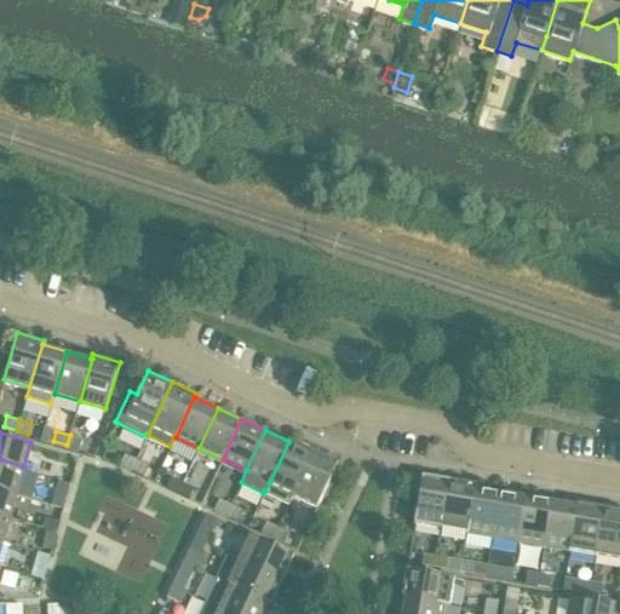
[(78,448),(80,439),(70,435),(67,445),(78,448)]
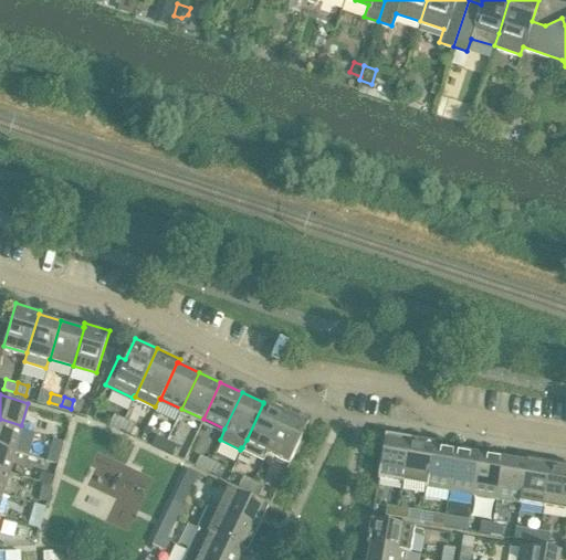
[(268,450),(286,410),(264,399),(263,402),(263,403),(247,440),(242,447),(242,448),(262,458),(266,448),(268,450)]
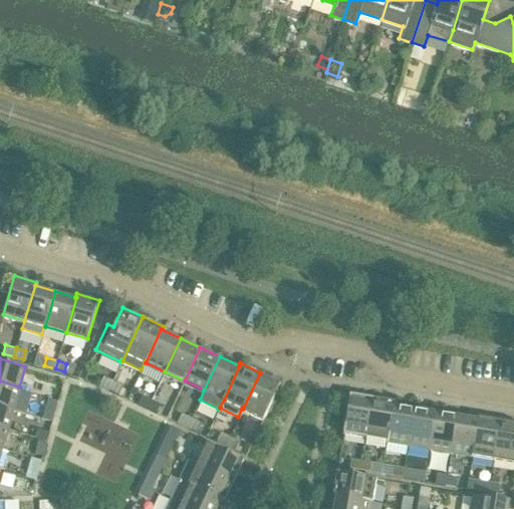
[(263,419),(281,382),(260,372),(243,409),(263,419)]
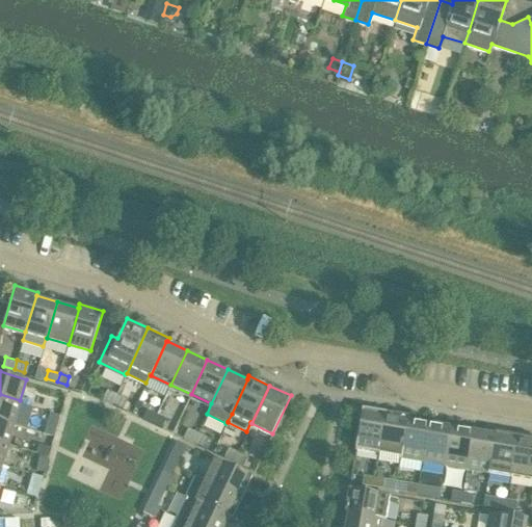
[(113,401),(117,393),(107,388),(103,396),(113,401)]
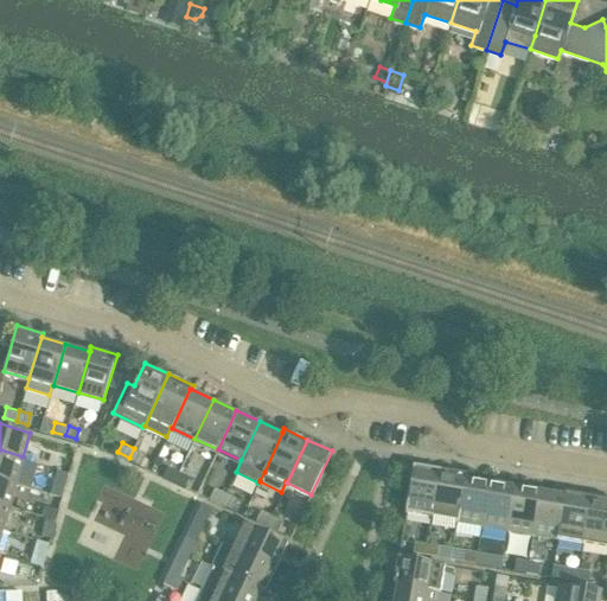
[(139,462),(144,453),(134,448),(129,458),(139,462)]
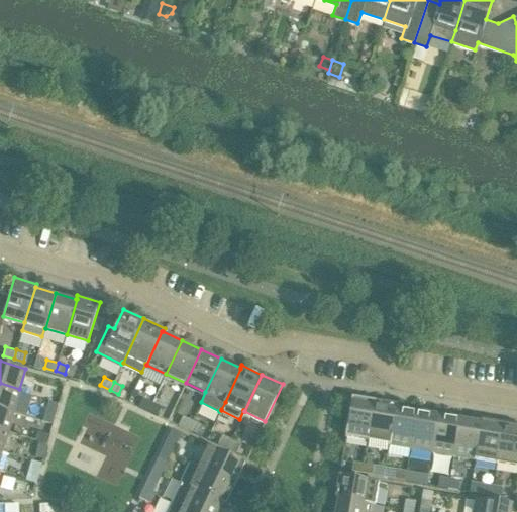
[(0,405),(13,409),(19,389),(0,383),(0,405)]
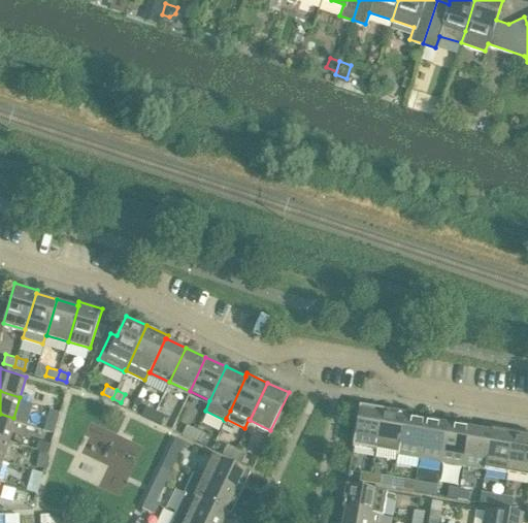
[(153,418),(156,410),(145,403),(141,412),(153,418)]
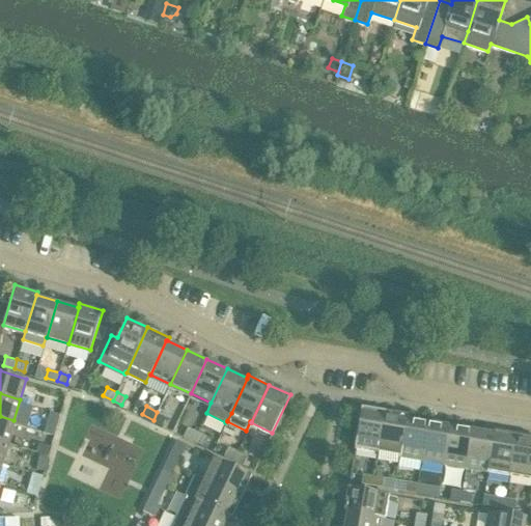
[(379,450),(385,410),(362,406),(356,446),(379,450)]
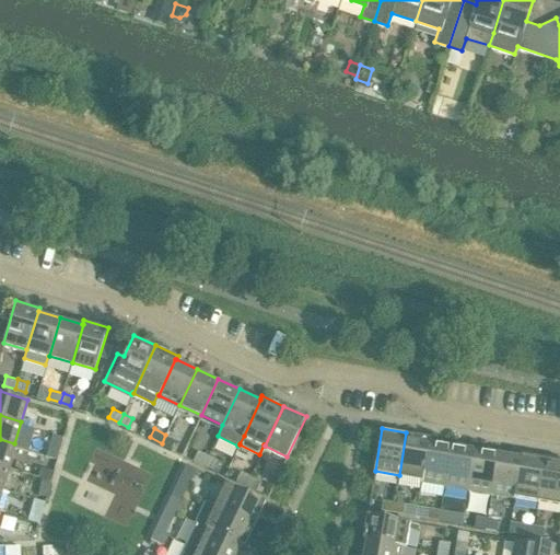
[(60,446),(62,436),(51,432),(49,442),(60,446)]
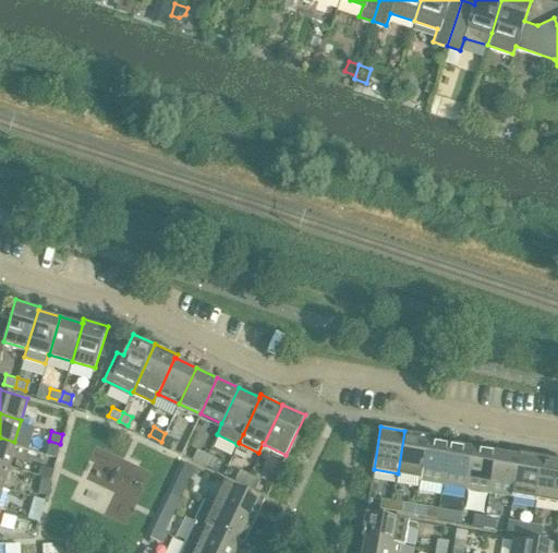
[(428,439),(428,434),(404,431),(398,473),(421,478),(427,439),(428,439)]
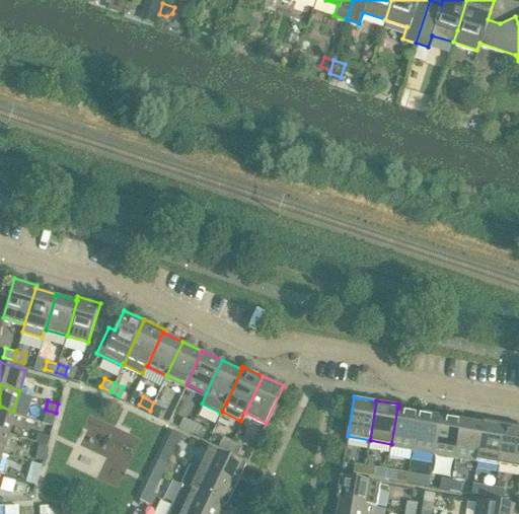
[(158,414),(162,407),(153,402),(150,411),(158,414)]
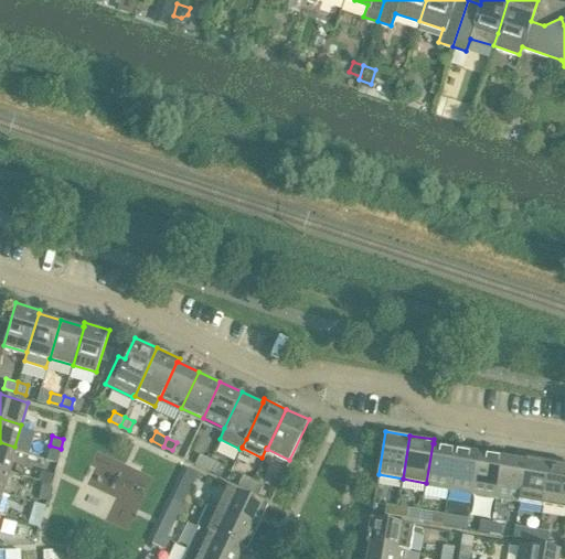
[(0,465),(9,469),(14,447),(0,442),(0,465)]
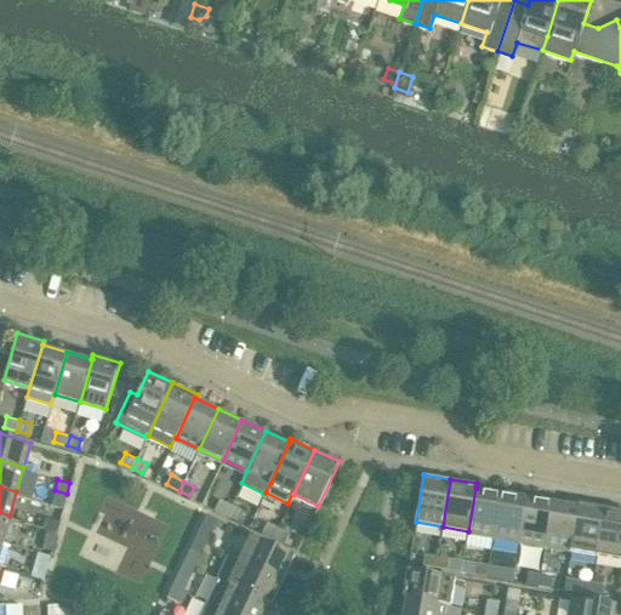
[(477,488),(476,488),(468,531),(466,542),(493,547),(494,535),(501,491),(477,488)]
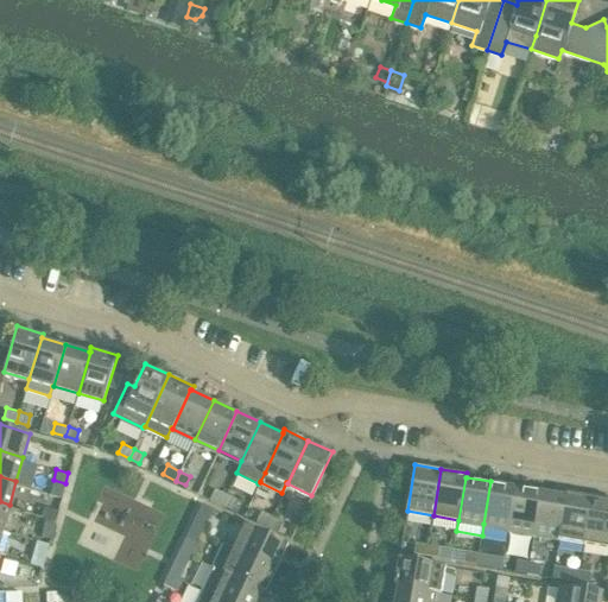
[(510,528),(517,486),(491,481),(483,524),(510,528)]
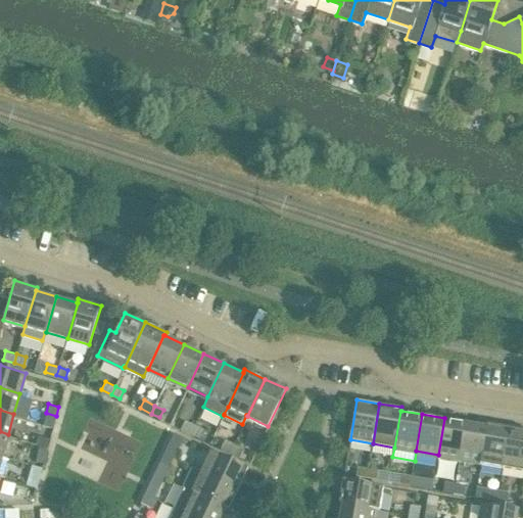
[(460,459),(466,422),(444,418),(438,455),(460,459)]
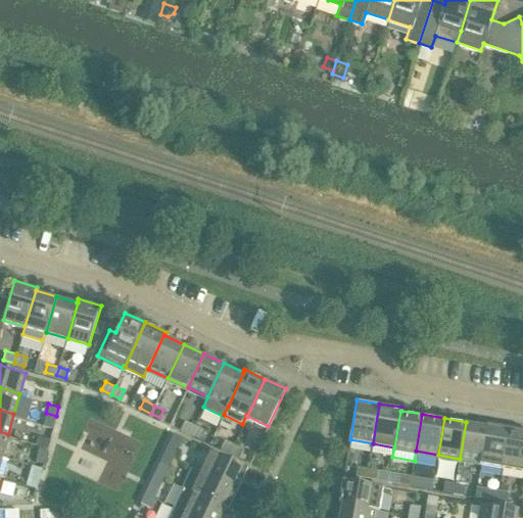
[(191,432),(195,424),(184,419),(181,427),(191,432)]
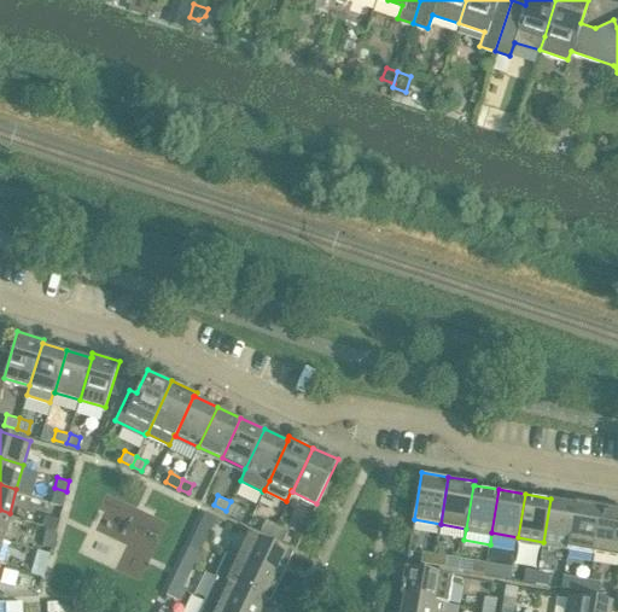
[(576,503),(575,502),(551,499),(543,542),(569,546),(576,503)]
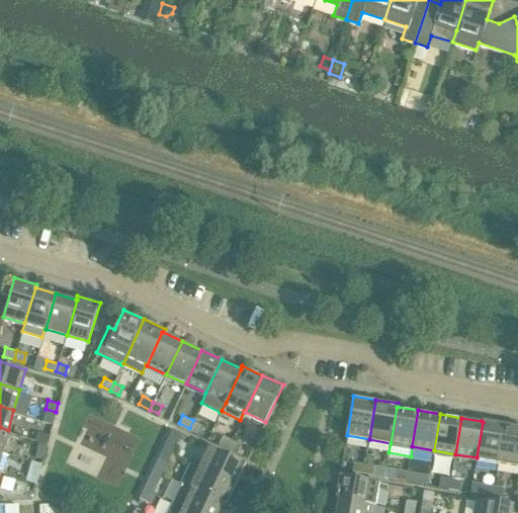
[(498,461),(505,422),(483,418),(482,421),(483,422),(477,457),(498,461)]
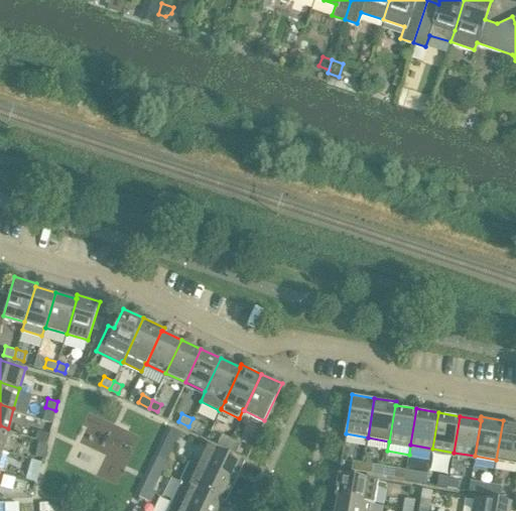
[(196,430),(200,422),(192,418),(188,426),(196,430)]
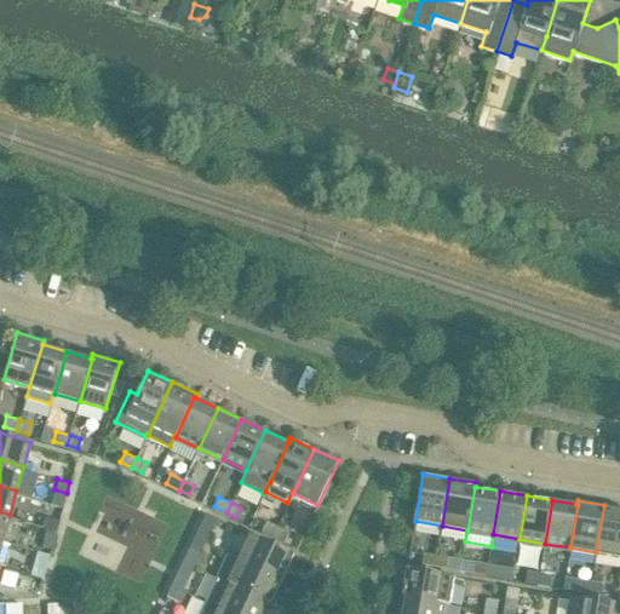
[(619,556),(619,506),(604,505),(596,552),(619,556)]
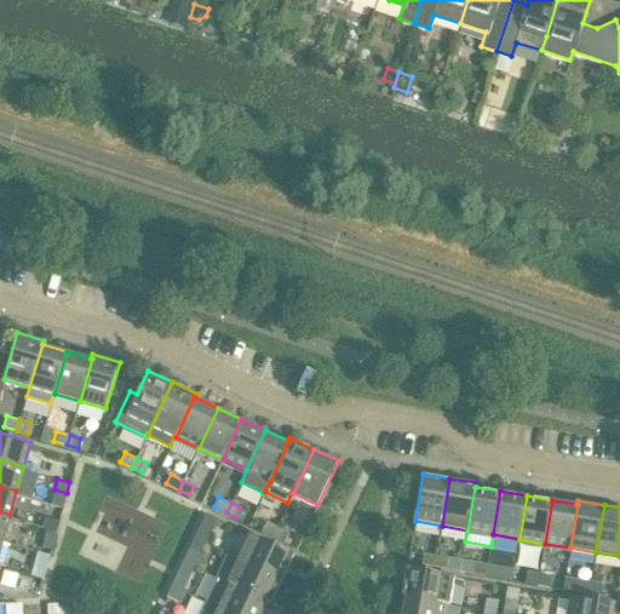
[(206,511),(195,535),(205,540),(217,516),(206,511)]
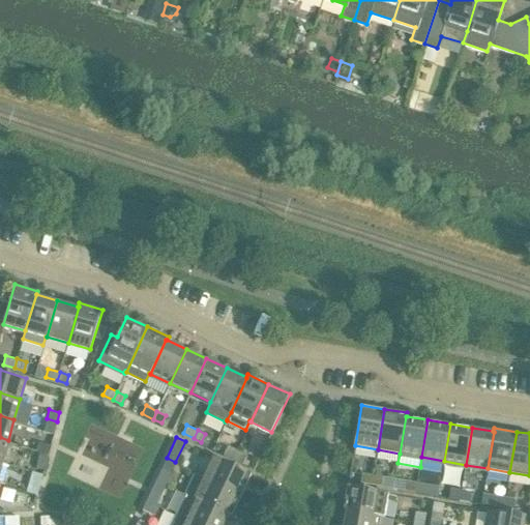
[(38,438),(35,447),(39,448),(49,450),(51,443),(51,442),(38,438)]
